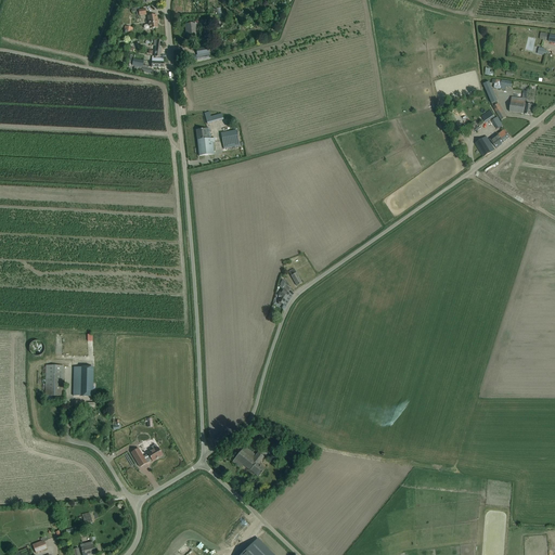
[(156,15),(151,16),(147,16),(150,24),(145,25),(144,25),(144,26),(144,27),(144,28),(144,29),(145,29),(146,29),(157,28),(156,22),(157,22),(156,15)]
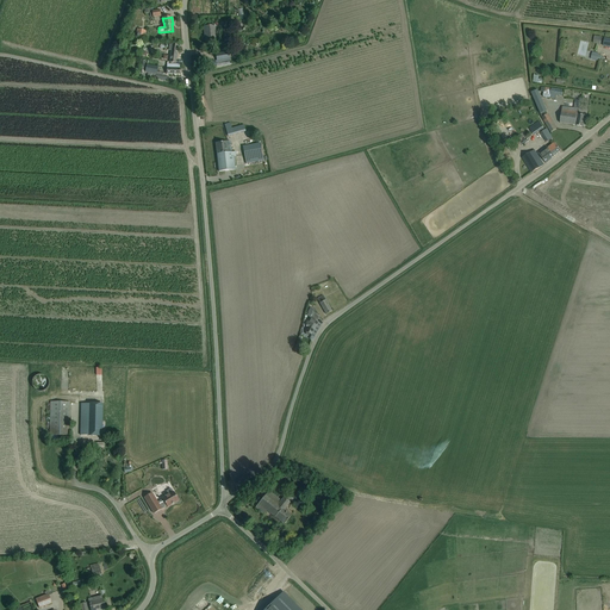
[(215,26),(210,26),(204,26),(204,32),(205,32),(206,42),(215,41),(215,32),(216,31),(215,26)]
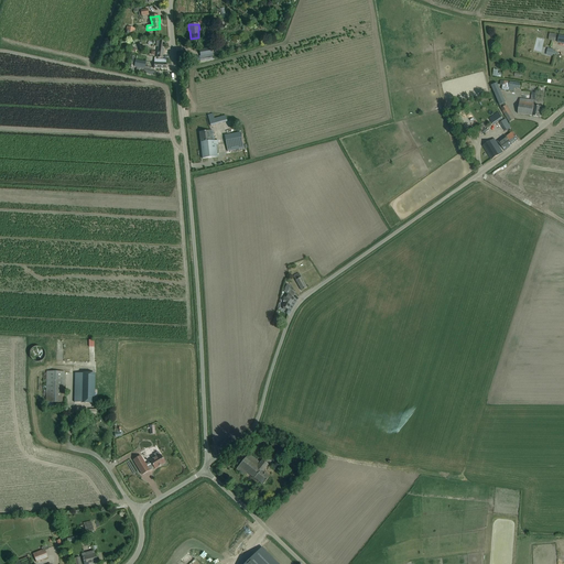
[(201,56),(193,57),(194,64),(201,63),(201,62),(214,60),(213,54),(210,47),(209,49),(205,50),(199,50),(201,56)]
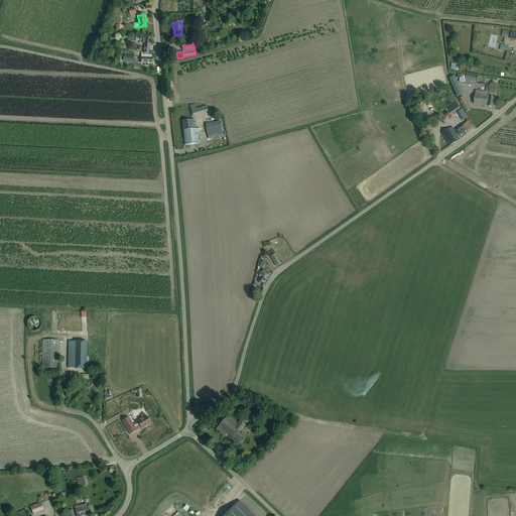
[(141,53),(140,62),(147,62),(152,62),(152,54),(147,54),(142,54),(142,52),(141,52),(141,53)]
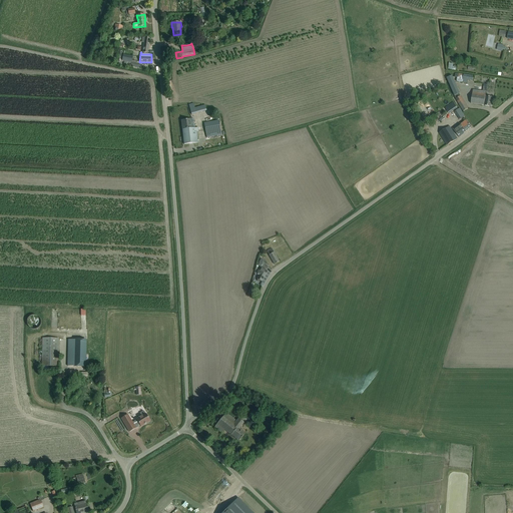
[(123,53),(122,60),(131,62),(133,55),(123,53)]
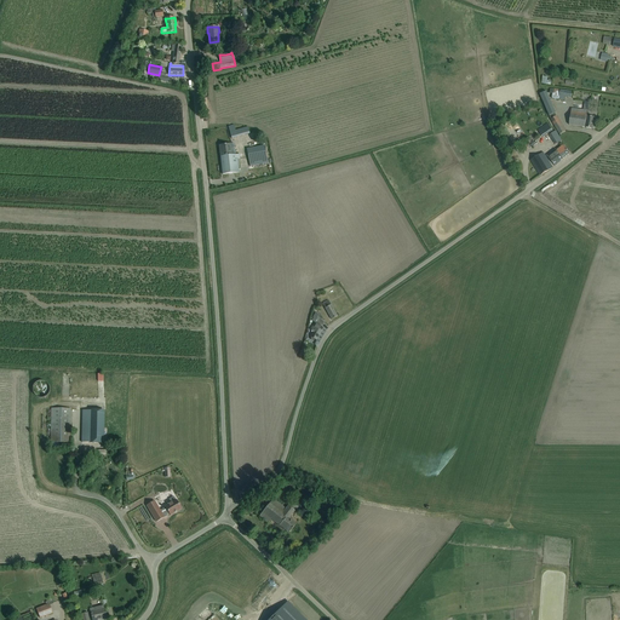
[(541,93),(540,95),(551,119),(560,135),(566,131),(556,116),(555,114),(556,113),(545,87),(540,90),(541,93)]
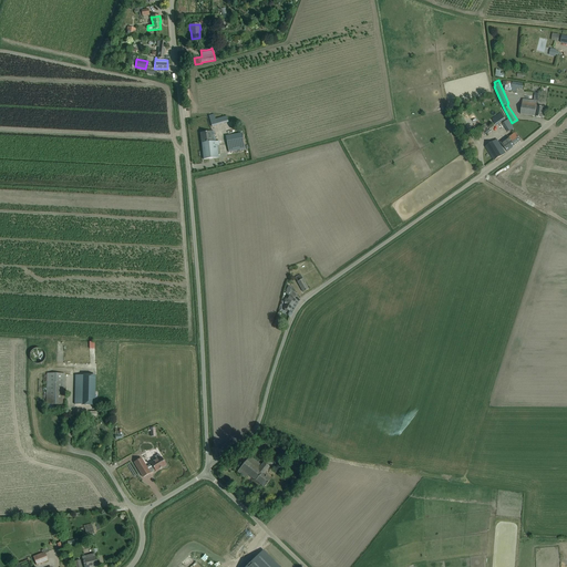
[(503,81),(503,85),(505,85),(505,90),(516,92),(517,89),(522,90),(523,83),(503,81)]
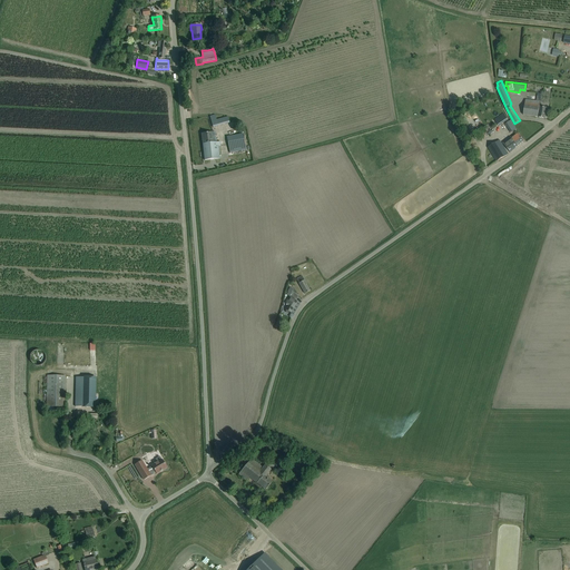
[(541,96),(538,95),(537,101),(526,99),(523,115),(536,117),(546,118),(547,108),(542,107),(542,105),(540,105),(541,100),(541,96)]
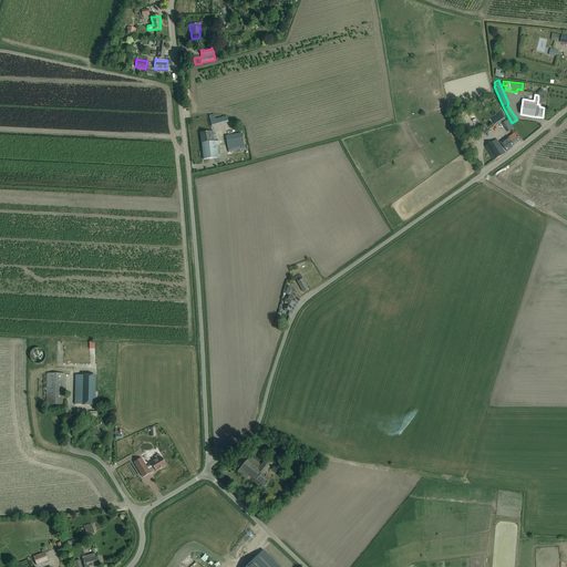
[(495,126),(505,120),(501,113),(492,119),(495,126)]
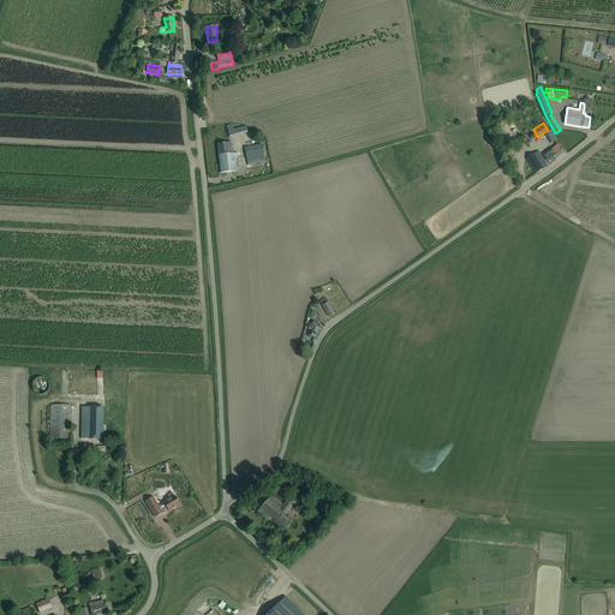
[(234,130),(232,125),(227,126),(230,138),(248,133),(246,126),(234,130)]
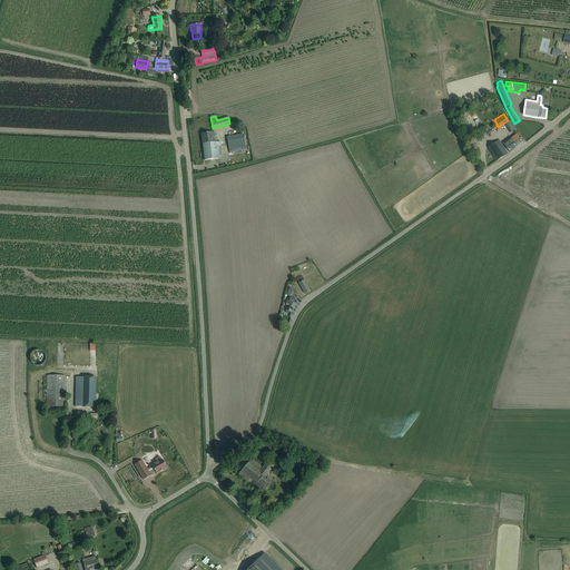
[(510,133),(516,129),(511,120),(504,124),(510,133)]
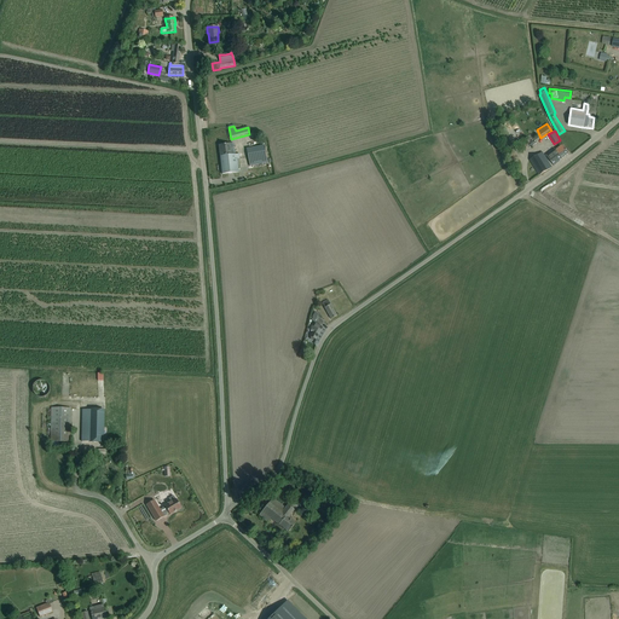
[(231,155),(231,150),(230,144),(219,145),(223,174),(238,173),(237,160),(239,158),(238,155),(231,155)]
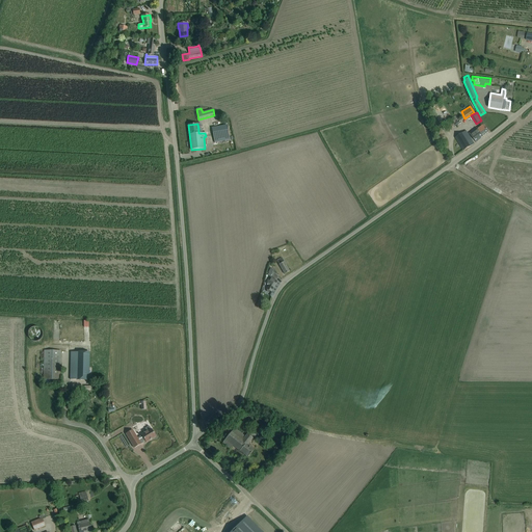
[(230,140),(227,125),(212,128),(214,142),(230,140)]
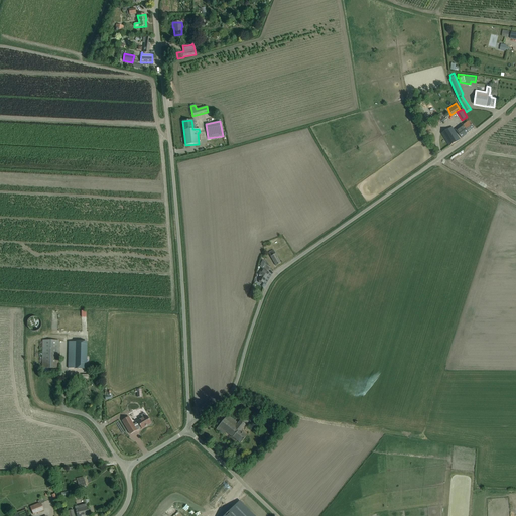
[(474,128),(471,124),(469,121),(463,125),(462,124),(455,129),(459,134),(462,138),(467,135),(466,134),(474,128)]
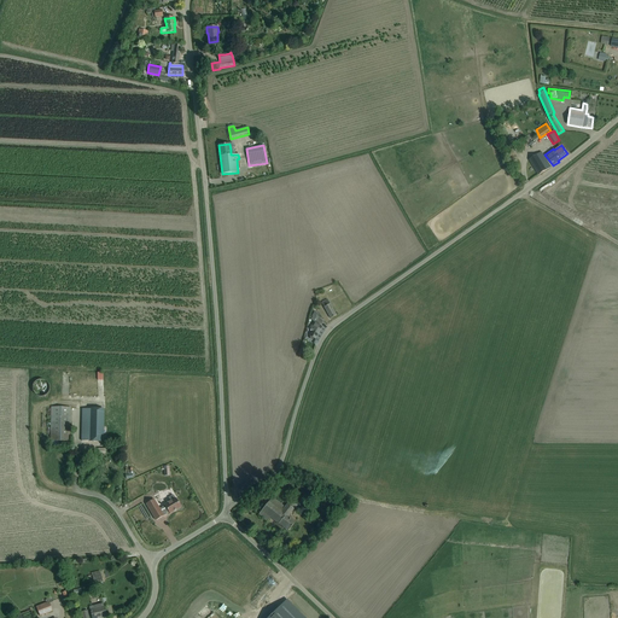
[(551,167),(548,162),(541,152),(529,159),(535,170),(538,175),(551,167)]
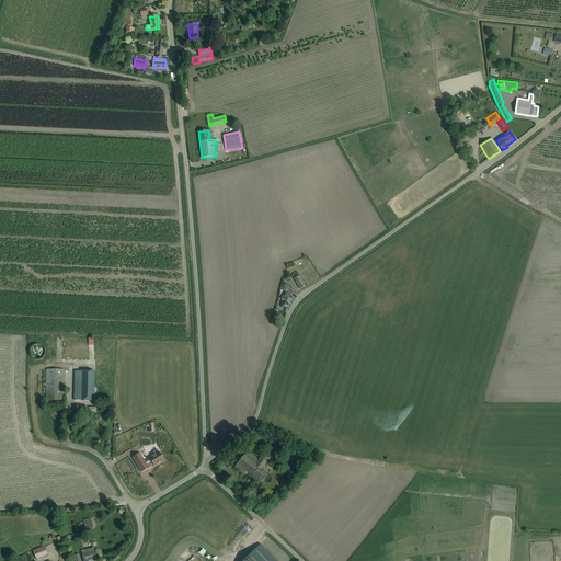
[(306,286),(302,282),(297,272),(292,275),(300,289),(306,286)]
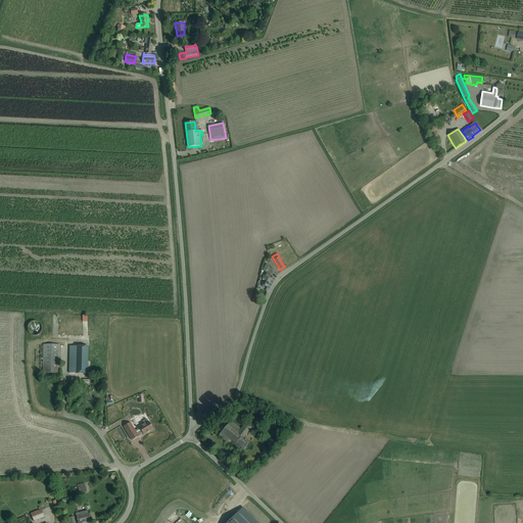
[(274,272),(270,269),(268,268),(269,266),(267,265),(265,268),(267,270),(264,276),(266,277),(262,284),(267,287),(273,277),(272,276),(274,272)]
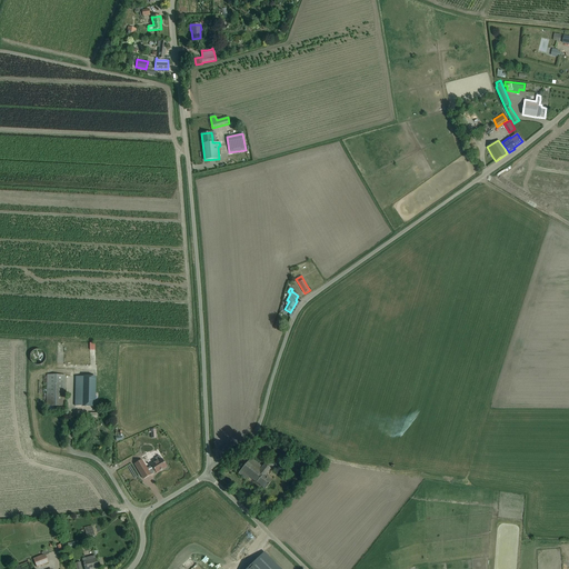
[(65,376),(47,375),(47,406),(65,406),(65,376)]
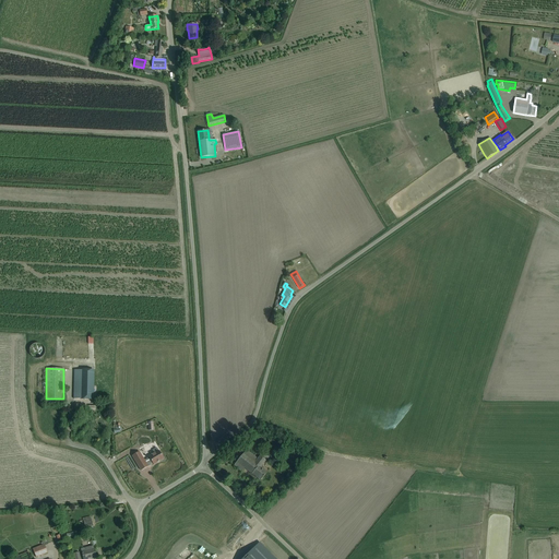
[(93,400),(94,370),(74,370),(73,399),(93,400)]
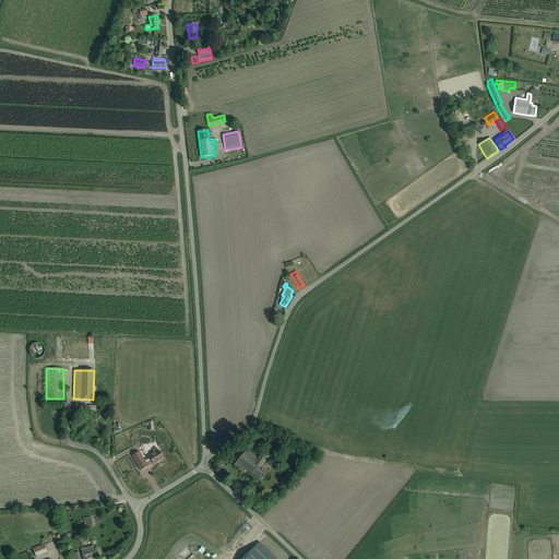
[(281,455),(287,444),(273,435),(266,445),(281,455)]
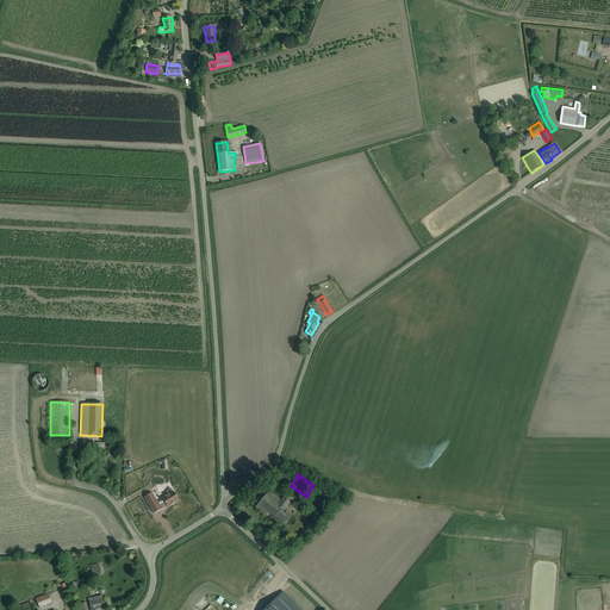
[(173,492),(170,489),(167,491),(168,495),(162,498),(162,499),(157,503),(160,506),(165,503),(167,508),(179,500),(173,492)]
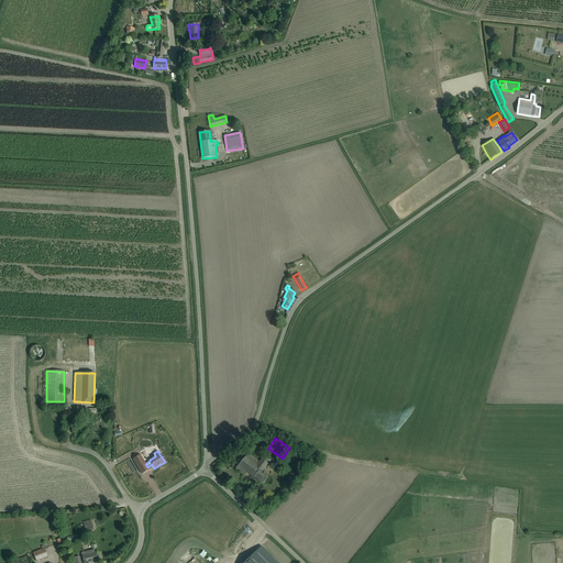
[(267,464),(266,463),(262,460),(260,462),(247,453),(235,468),(243,475),(246,472),(262,485),(265,481),(268,476),(262,471),(267,464)]
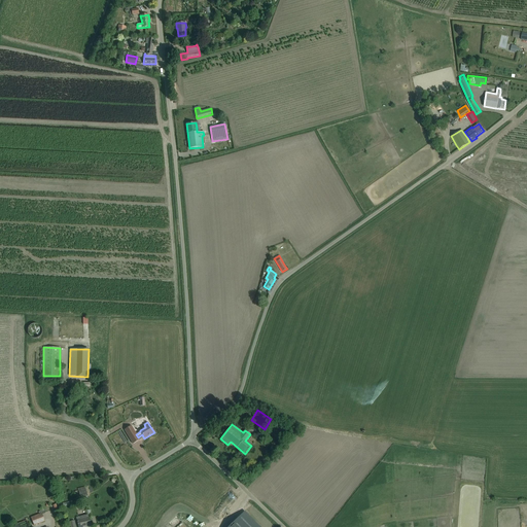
[(139,440),(138,437),(136,434),(131,426),(125,429),(133,444),(139,440)]
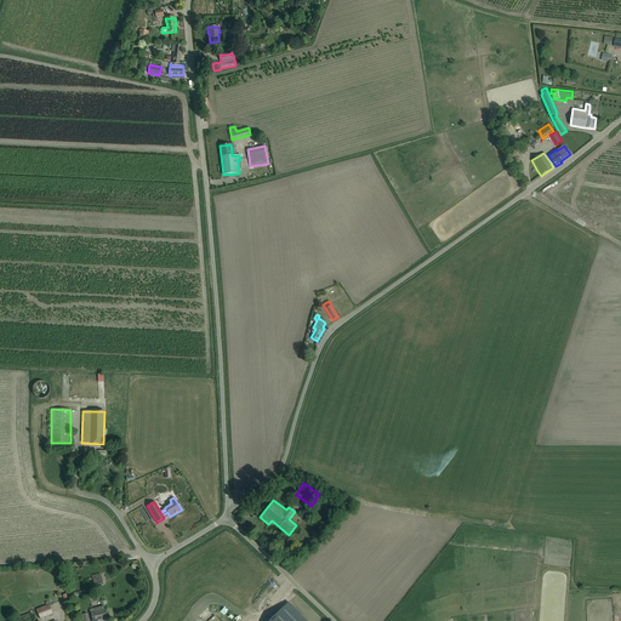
[(101,576),(92,579),(95,586),(95,590),(103,587),(103,585),(101,576)]
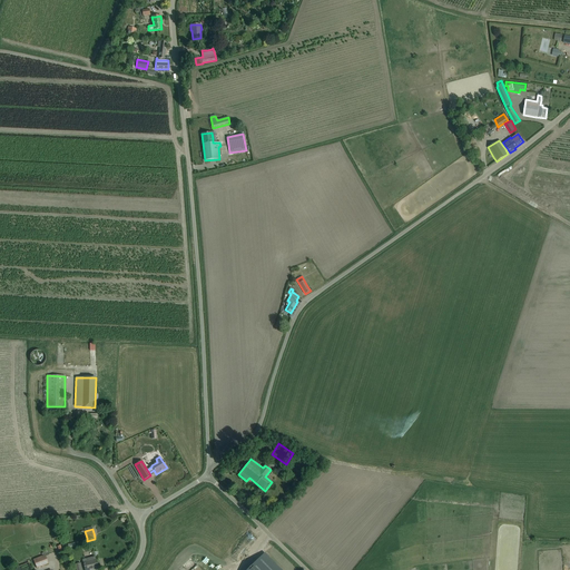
[(281,569),(265,552),(246,569),(281,569)]
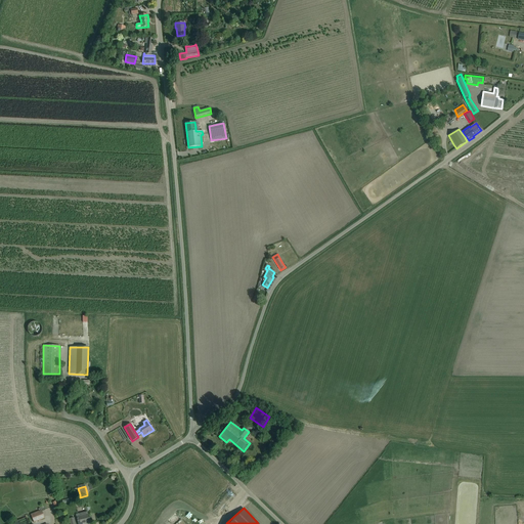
[(45,518),(42,511),(31,515),(34,523),(45,518)]
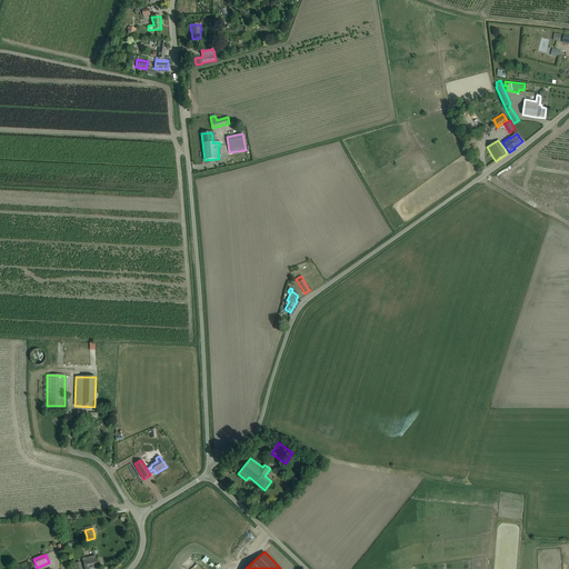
[(92,568),(98,568),(95,556),(87,558),(87,560),(83,561),(85,568),(92,568)]
